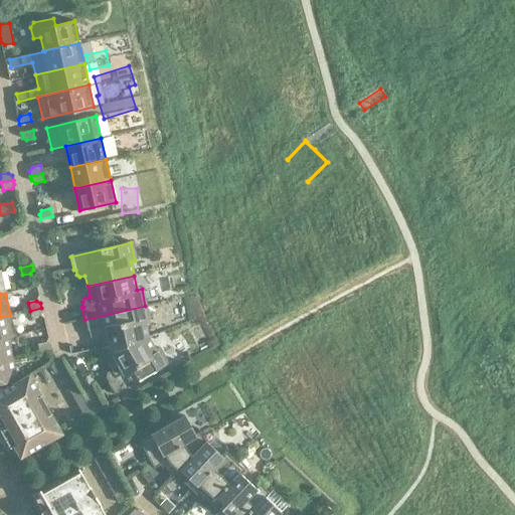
[(101,349),(148,339),(144,324),(149,323),(145,306),(84,320),(88,332),(89,332),(91,337),(94,339),(99,338),(101,349)]
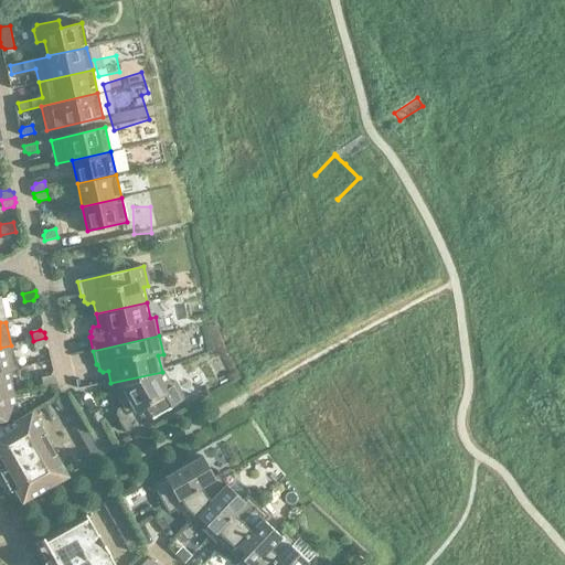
[(45,338),(33,341),(34,349),(44,348),(46,343),(45,338)]
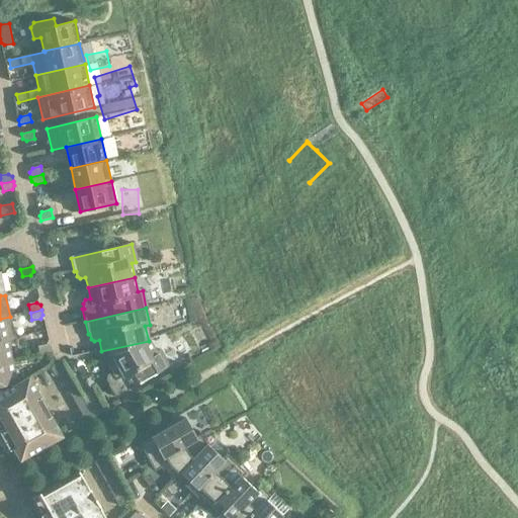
[(0,319),(0,341),(6,340),(15,339),(10,317),(0,319)]
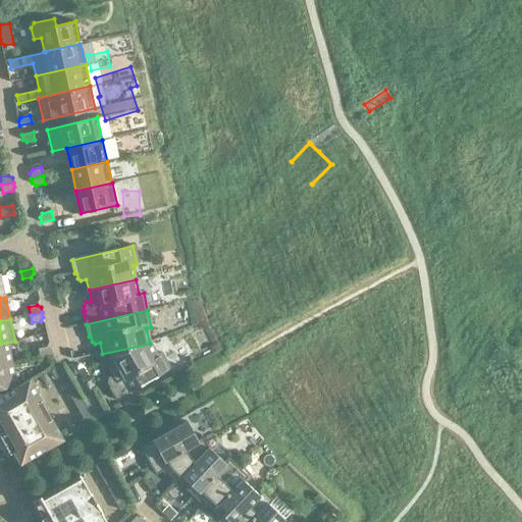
[(0,367),(11,365),(6,343),(0,344),(0,367)]
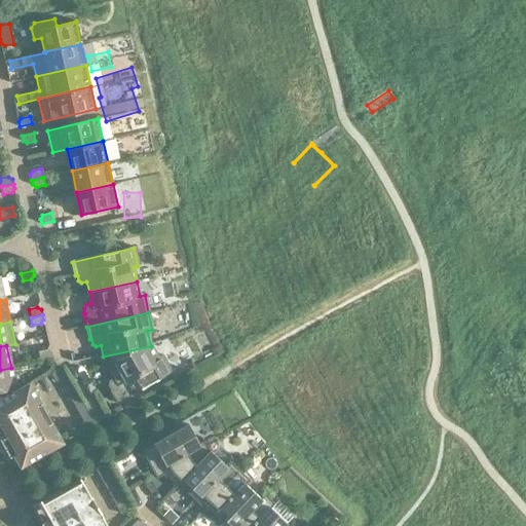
[(109,391),(116,404),(172,373),(162,355),(158,359),(151,346),(103,357),(105,364),(114,379),(109,382),(108,386),(111,390),(109,391)]
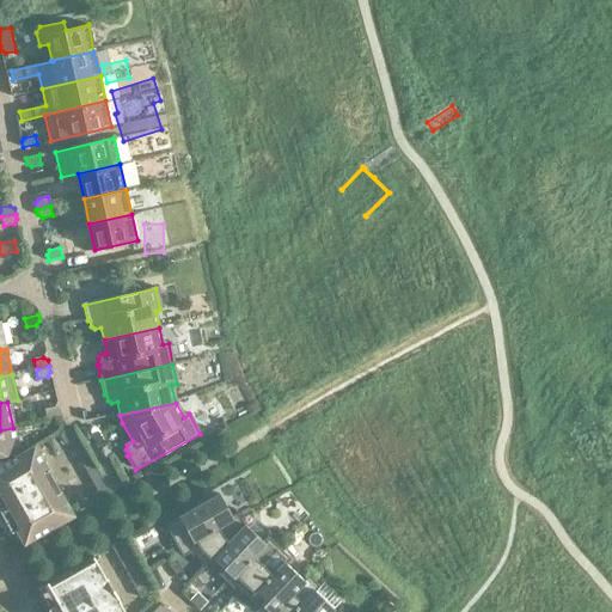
[(61,416),(60,410),(55,408),(46,410),(47,420),(61,416)]
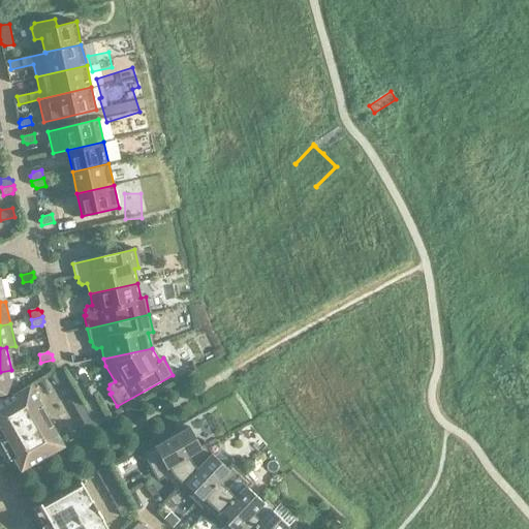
[(0,401),(17,393),(11,370),(0,372),(0,401)]
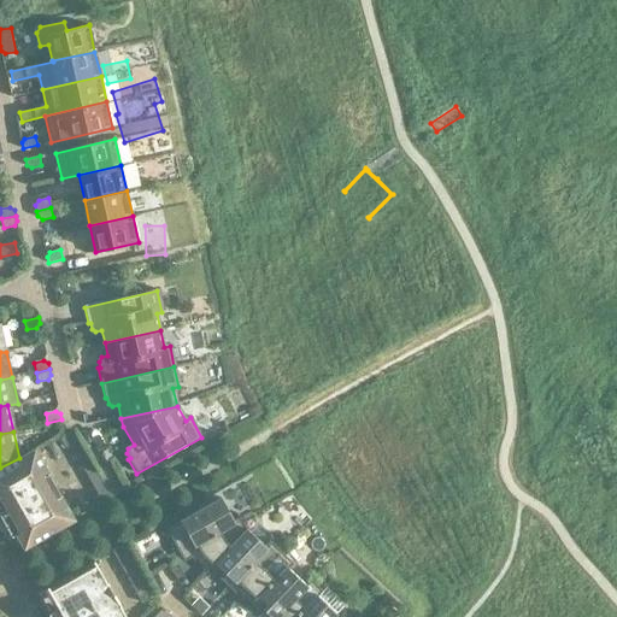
[(77,441),(72,433),(59,440),(64,448),(69,446),(77,441)]
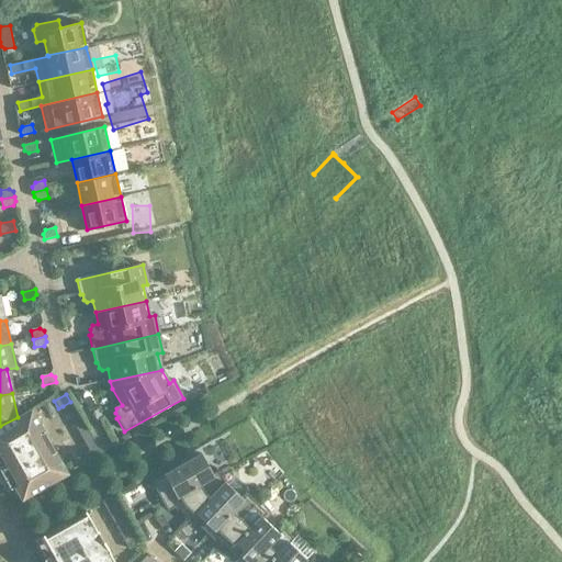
[(63,406),(69,417),(77,413),(70,402),(63,406)]
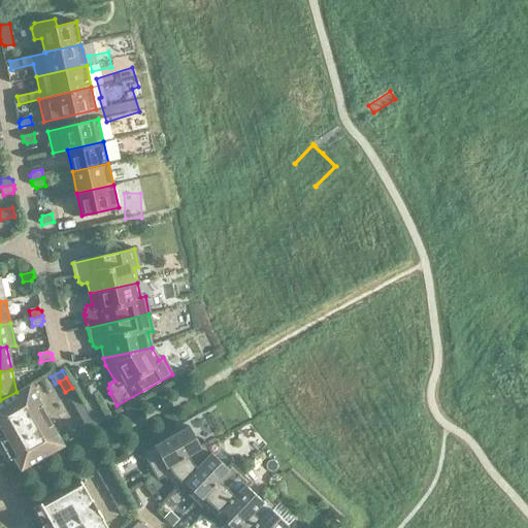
[(19,470),(62,446),(28,386),(17,392),(0,400),(0,450),(1,452),(6,449),(19,470)]
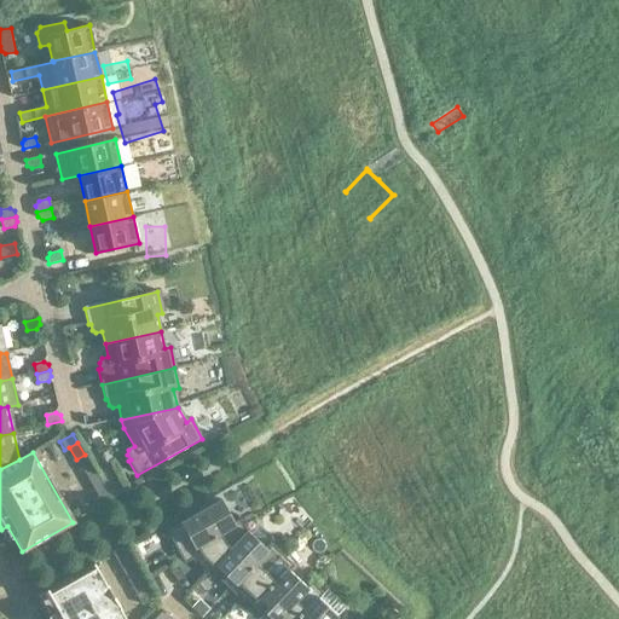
[(76,460),(84,472),(92,467),(85,455),(76,460)]
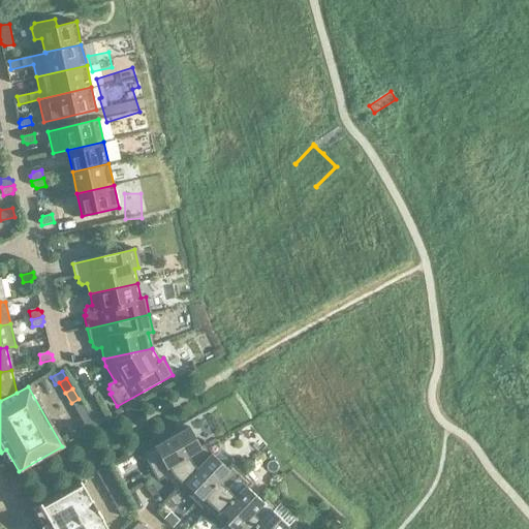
[(93,398),(81,404),(85,410),(90,422),(94,429),(106,422),(93,398)]
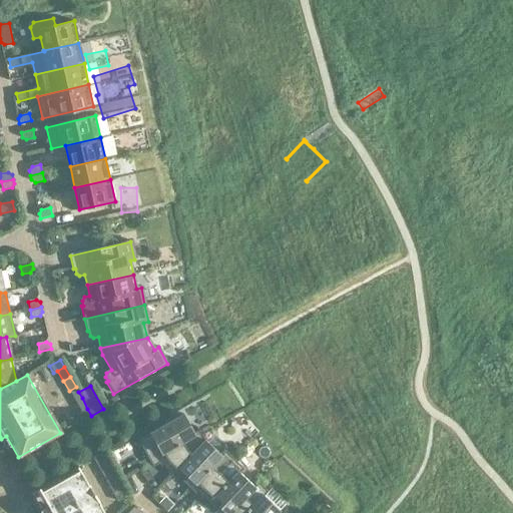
[(76,387),(69,391),(75,402),(82,398),(78,392),(76,387)]
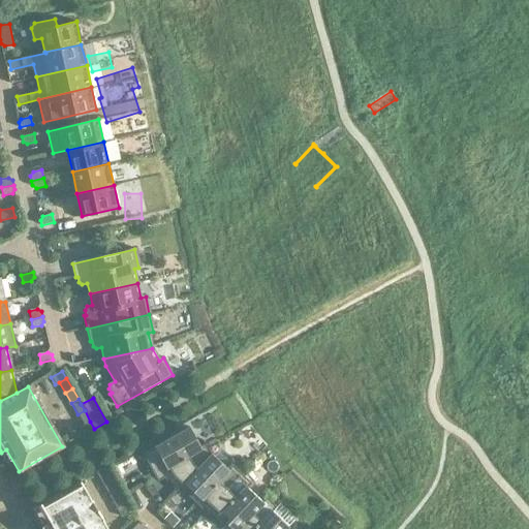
[(78,414),(84,425),(90,422),(85,410),(78,414)]
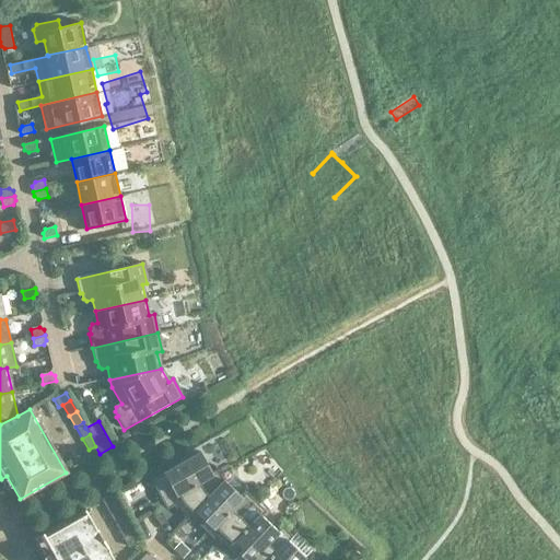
[(100,454),(95,446),(89,450),(84,452),(89,459),(100,454)]
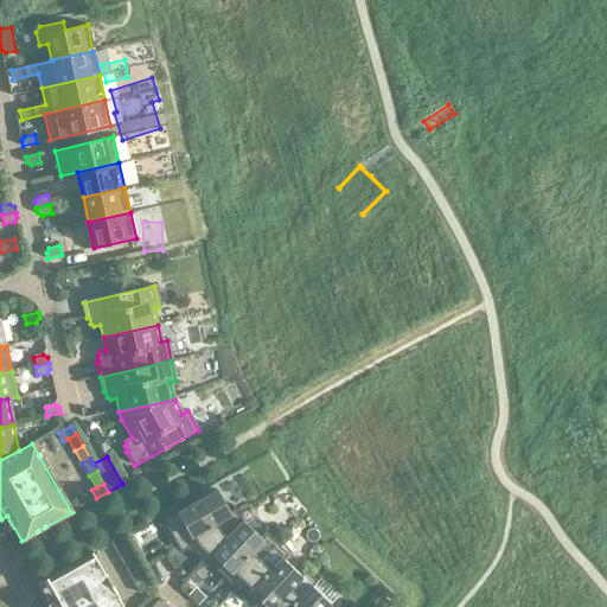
[(210,556),(242,522),(234,510),(228,512),(216,491),(164,521),(177,543),(183,541),(190,553),(202,566),(210,556)]
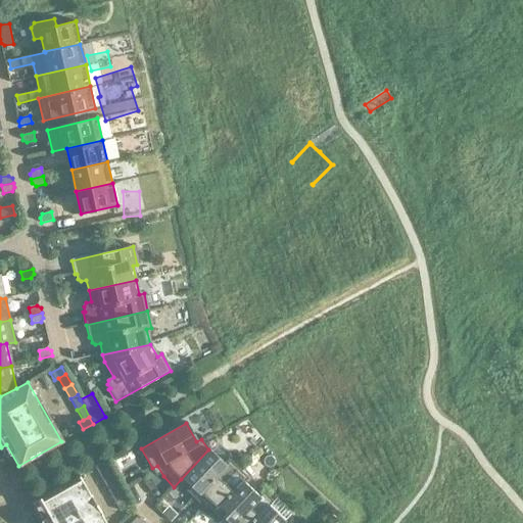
[(185,491),(201,507),(237,469),(227,460),(223,464),(208,449),(181,479),(189,487),(185,491)]
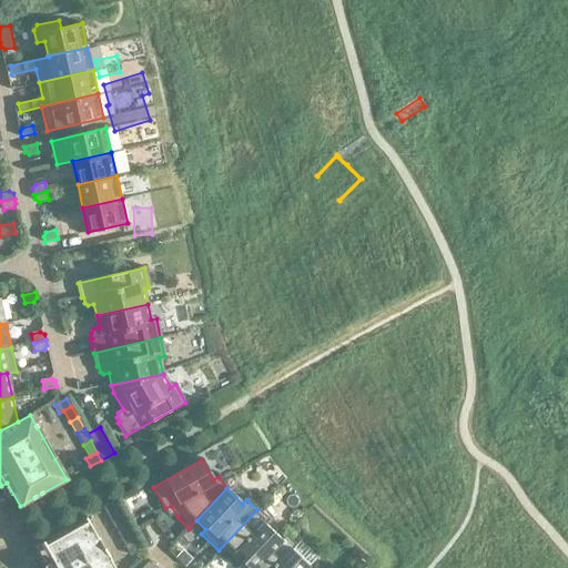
[(101,508),(107,516),(119,509),(114,500),(101,508)]
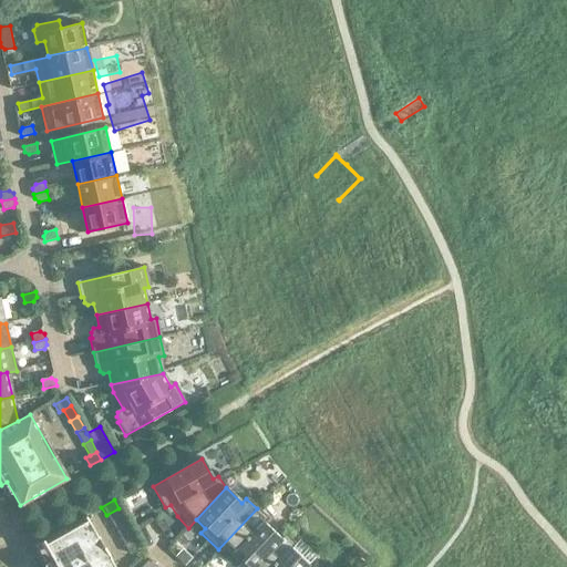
[(111,523),(123,516),(119,508),(106,515),(111,523)]
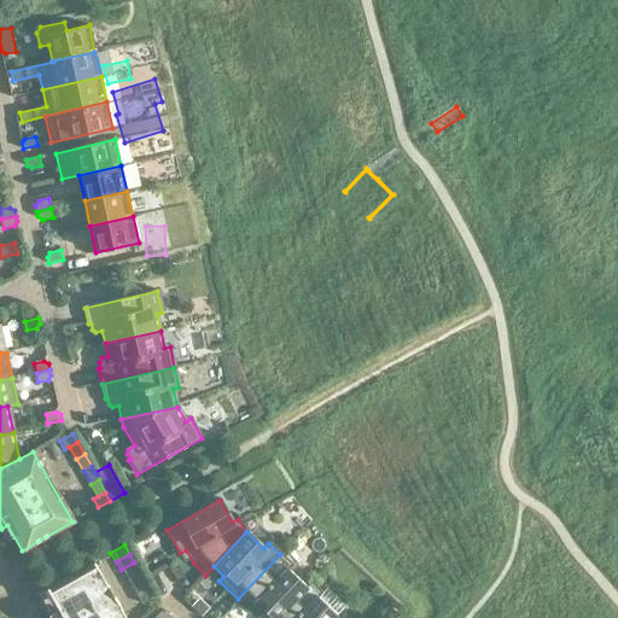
[(262,612),(267,617),(273,617),(304,587),(286,571),(292,565),(280,554),(238,599),(257,617),(262,612)]
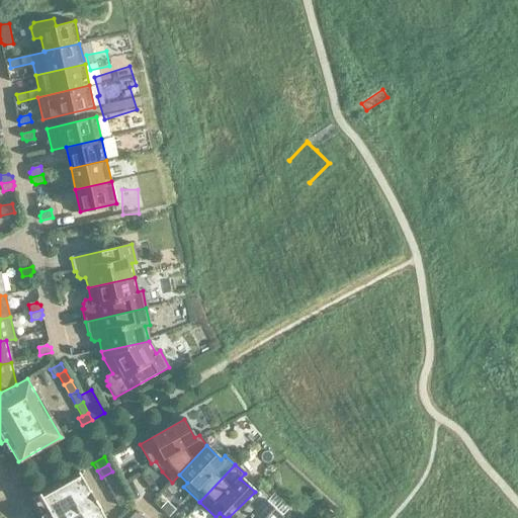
[(103,517),(99,510),(99,509),(88,489),(87,490),(77,471),(76,471),(76,472),(38,494),(37,494),(48,512),(39,517),(39,516),(38,516),(38,517),(103,517)]
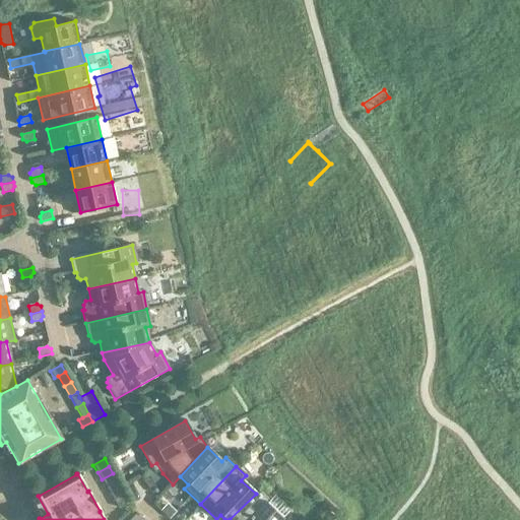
[(102,479),(106,488),(117,480),(113,473),(102,479)]
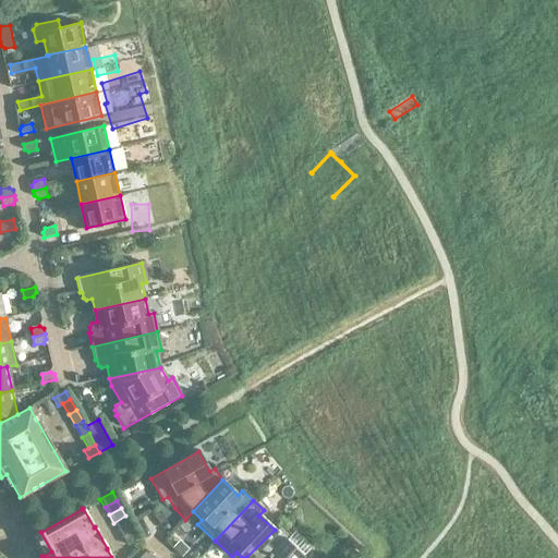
[(130,524),(125,516),(113,523),(118,531),(130,524)]
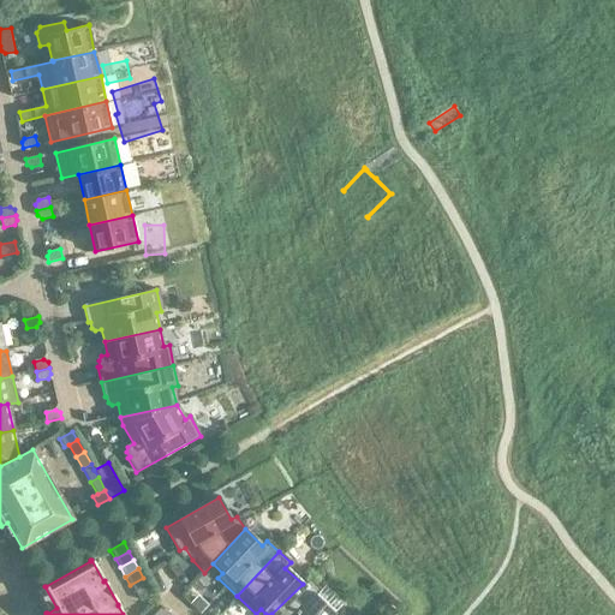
[(130,585),(135,593),(149,586),(143,578),(130,585)]
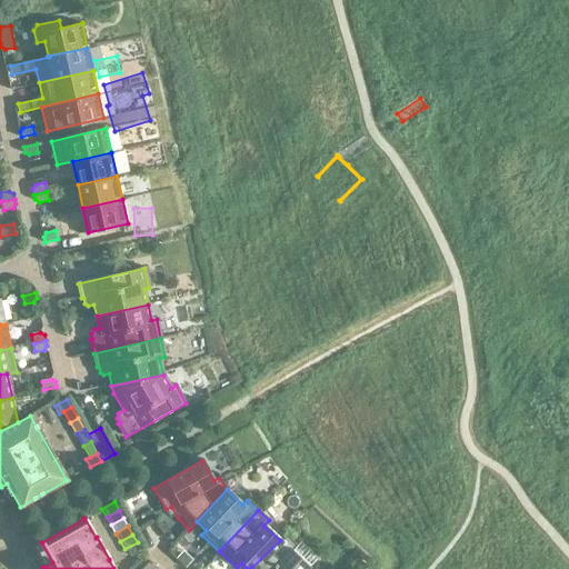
[(285,536),(280,540),(251,568),(306,568),(312,562),(285,536)]
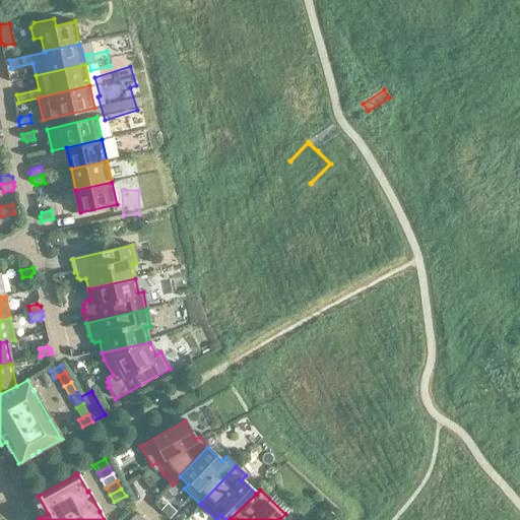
[(126,496),(114,502),(119,510),(130,503),(126,496)]
